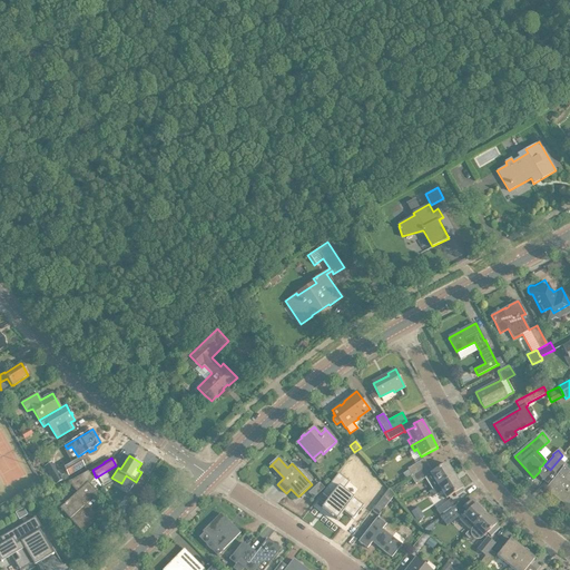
[(69,475),(84,467),(79,459),(65,468),(69,475)]
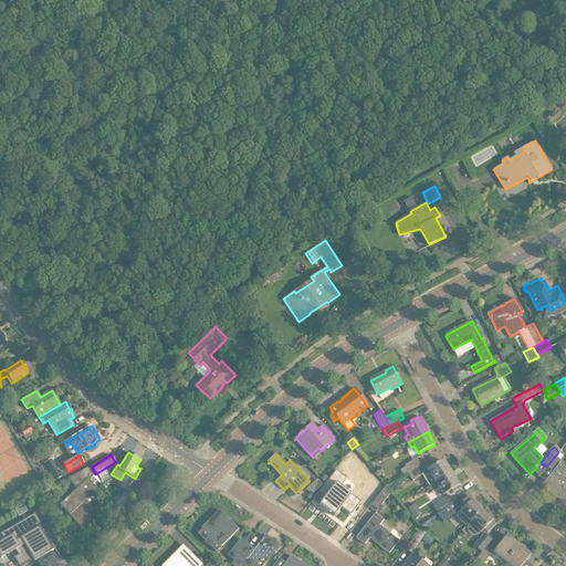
[(404,475),(407,473),(425,462),(420,456),(405,465),(406,467),(400,470),(404,475)]
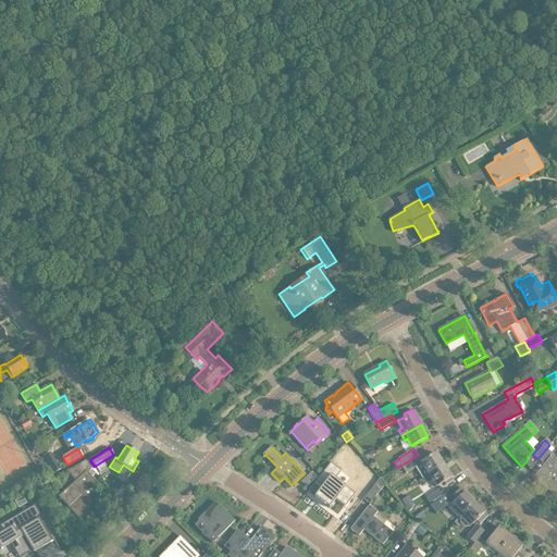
[(543,463),(552,453),(546,448),(537,459),(543,463)]
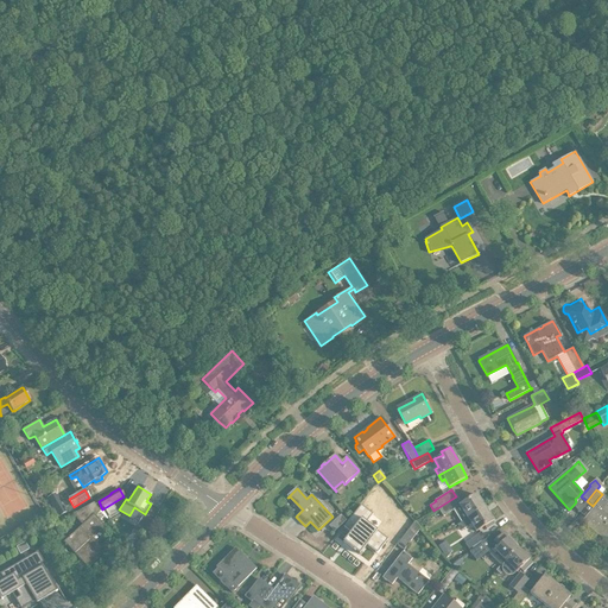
[(456,496),(437,508),(443,517),(454,510),(461,523),(464,520),(485,507),(476,494),(461,504),(460,501),(456,505),(453,499),(456,496)]
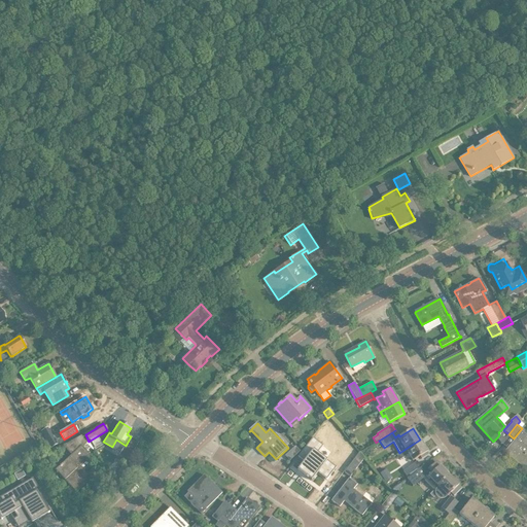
[(511,454),(510,455),(524,466),(526,461),(526,436),(522,432),(506,451),(511,454)]
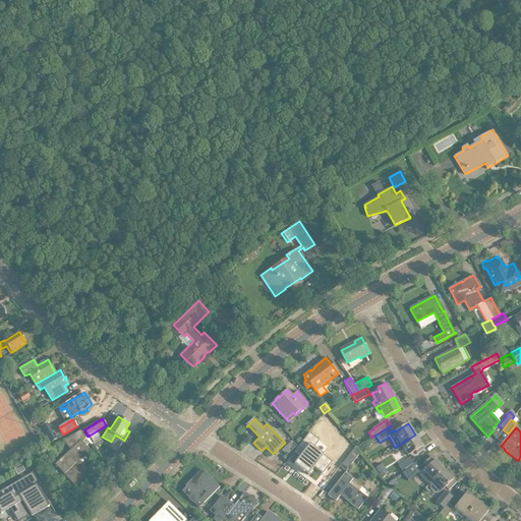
[(75,485),(89,472),(90,473),(84,466),(83,467),(81,465),(89,459),(84,455),(90,451),(80,441),(83,437),(80,430),(62,441),(63,443),(66,441),(73,447),(55,464),(56,465),(56,466),(68,479),(68,480),(69,479),(75,486),(75,485)]
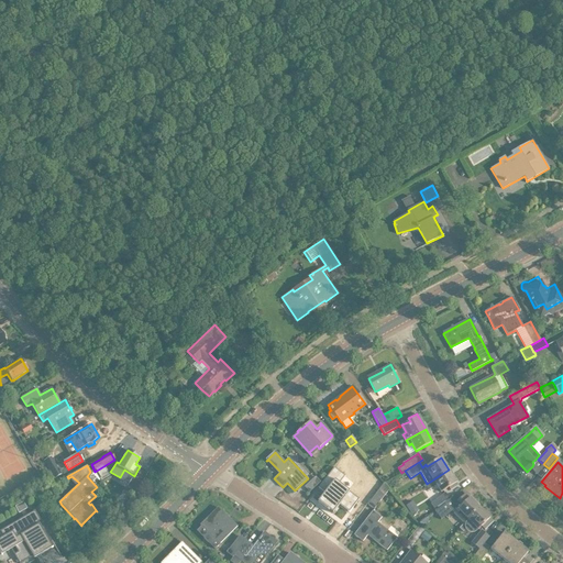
[(105,466),(96,472),(100,481),(109,475),(105,466)]
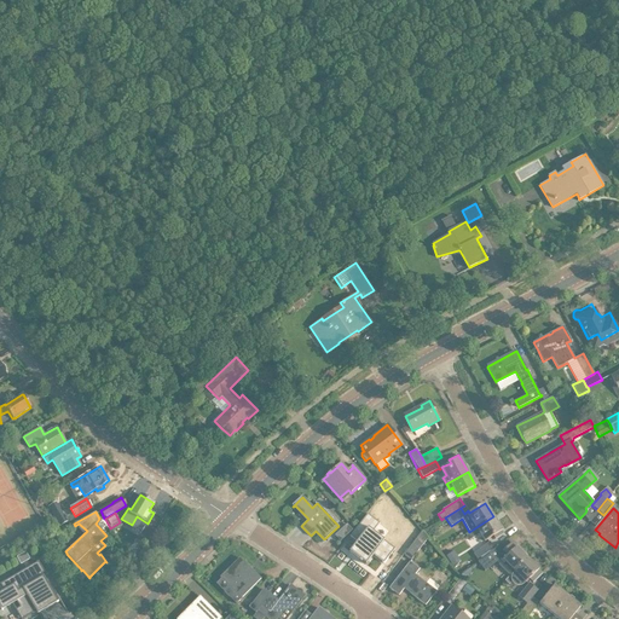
[(357,542),(350,551),(353,554),(365,563),(372,554),(383,562),(394,549),(372,532),(379,524),(368,514),(350,537),(357,542)]
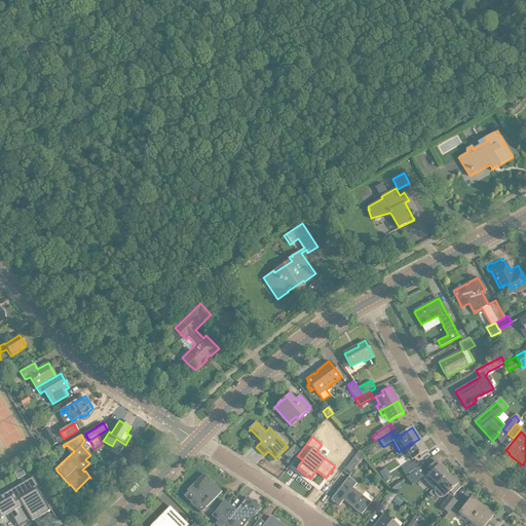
[(419,439),(402,450),(405,454),(407,453),(411,460),(419,455),(420,457),(427,453),(425,451),(426,450),(419,439)]
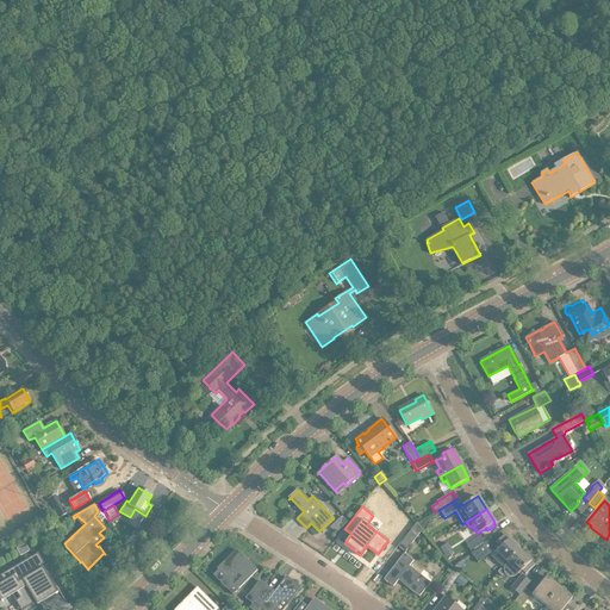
[(342,515),(329,527),(335,533),(348,522),(342,515)]
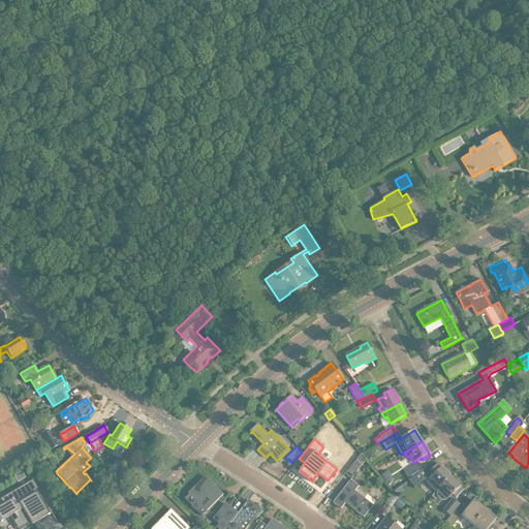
[(361,466),(365,461),(360,455),(354,462),(361,466)]
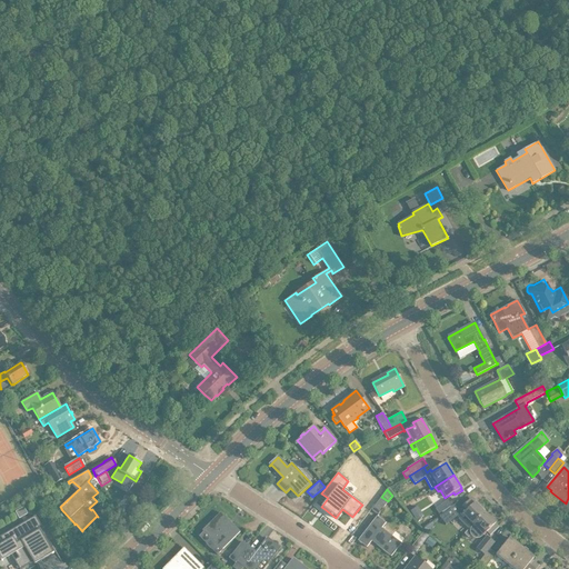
[(378,515),(388,501),(381,497),(371,509),(378,515)]
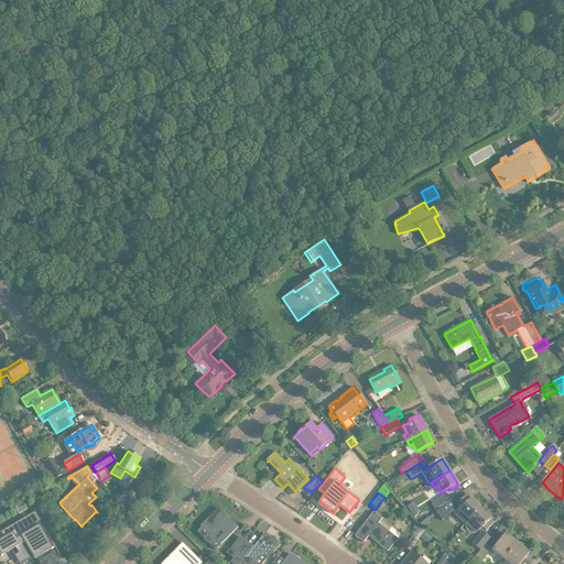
[(436,511),(451,499),(446,494),(431,505),(436,511)]
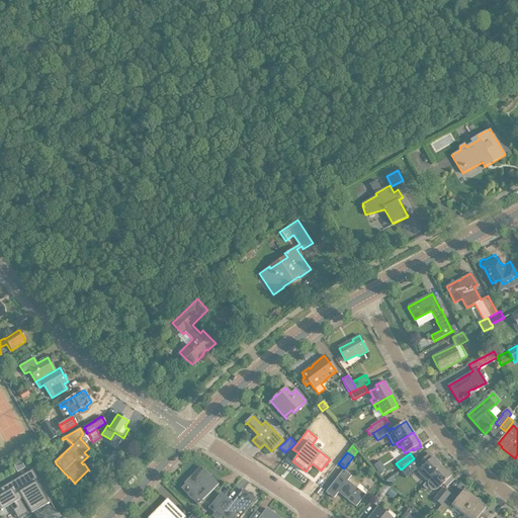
[(430,478),(441,467),(433,458),(434,457),(433,456),(432,457),(428,454),(421,461),(424,465),(422,467),(421,466),(418,469),(418,471),(420,473),(421,473),(422,476),(425,472),(430,478)]
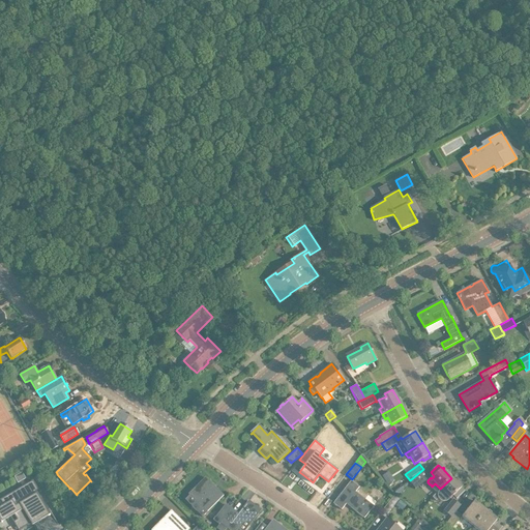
[(421,483),(429,475),(423,469),(410,480),(414,486),(419,481),(421,483)]
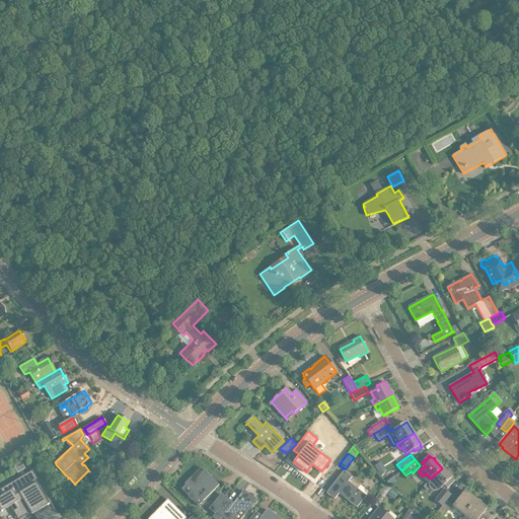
[(183,484),(186,486),(181,490),(198,506),(203,501),(202,501),(218,485),(200,467),(196,472),(190,479),(189,478),(183,484)]
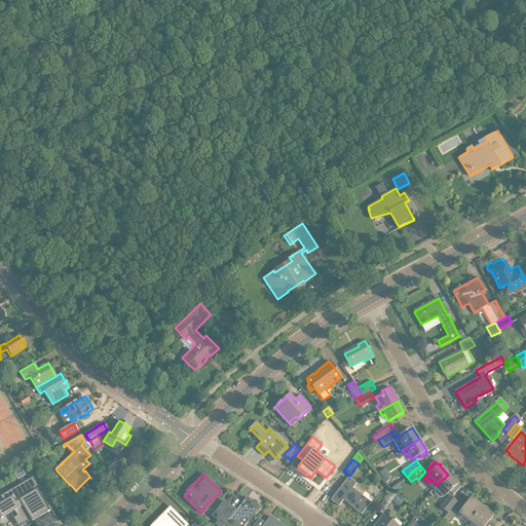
[(446,495),(449,492),(452,494),(460,487),(457,484),(448,475),(437,485),(428,493),(433,496),(436,493),(436,494),(437,495),(438,496),(439,496),(440,496),(441,496),(442,496),(443,496),(443,495),(444,495),(445,494),(446,495)]
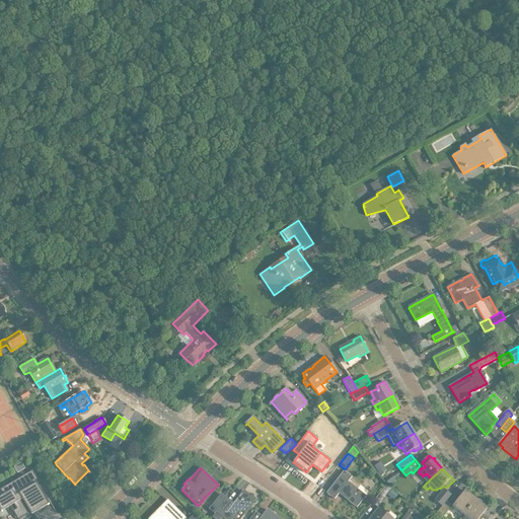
[(34,482),(38,479),(31,470),(0,489),(0,490),(3,495),(0,496),(0,509),(1,511),(2,511),(1,510),(13,503),(16,509),(12,512),(16,518),(18,518),(31,512),(30,510),(33,508),(36,511),(49,504),(35,483),(35,484),(34,482)]
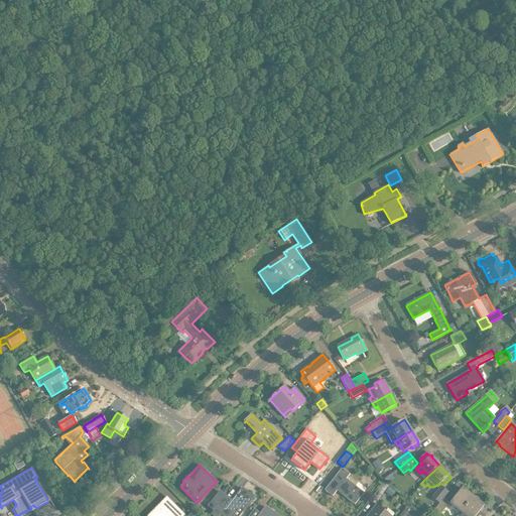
[(349,475),(341,469),(325,490),(333,496),(333,495),(338,489),(343,492),(341,494),(354,504),(367,488),(358,481),(354,486),(345,479),(349,475)]
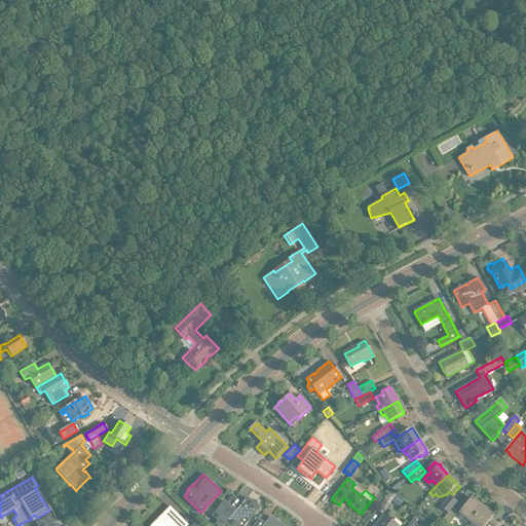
[(402,486),(400,483),(391,489),(393,492),(402,486)]
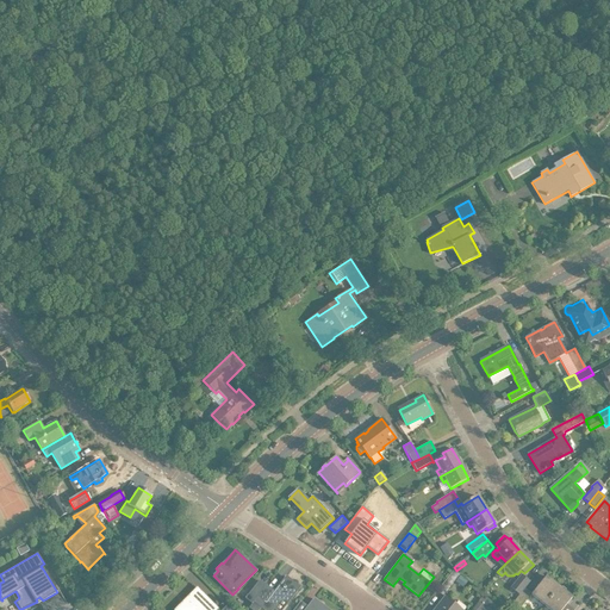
[(518,596),(524,589),(530,582),(521,574),(514,584),(517,587),(515,592),(518,596)]
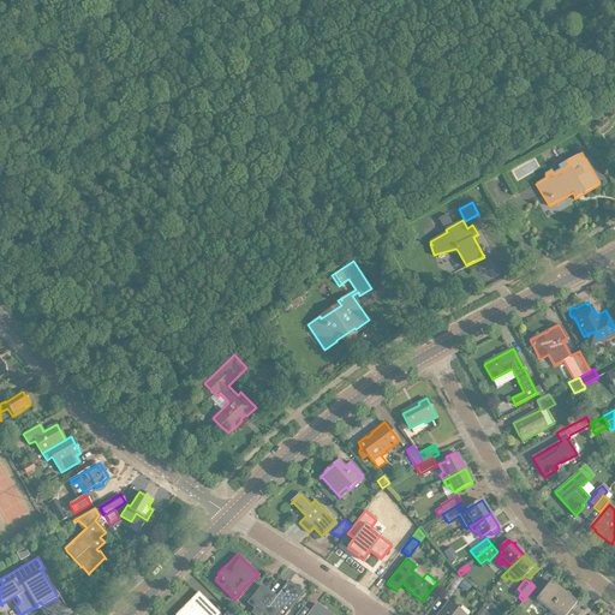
[(446,601),(458,585),(452,580),(440,596),(446,601)]
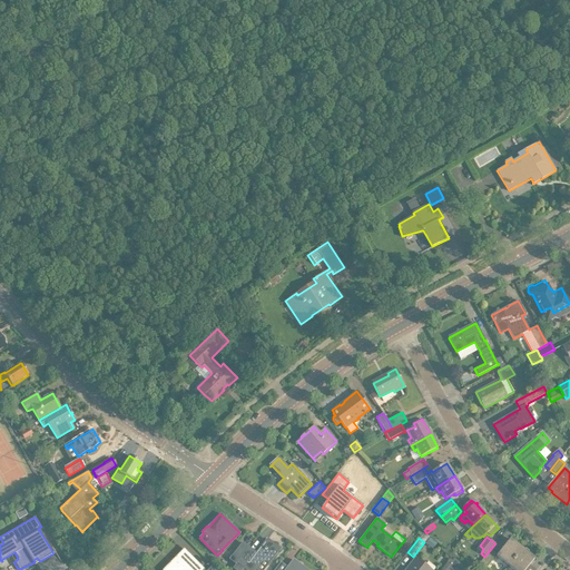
[(522,549),(511,539),(511,538),(505,543),(504,543),(505,544),(497,556),(509,566),(522,549)]
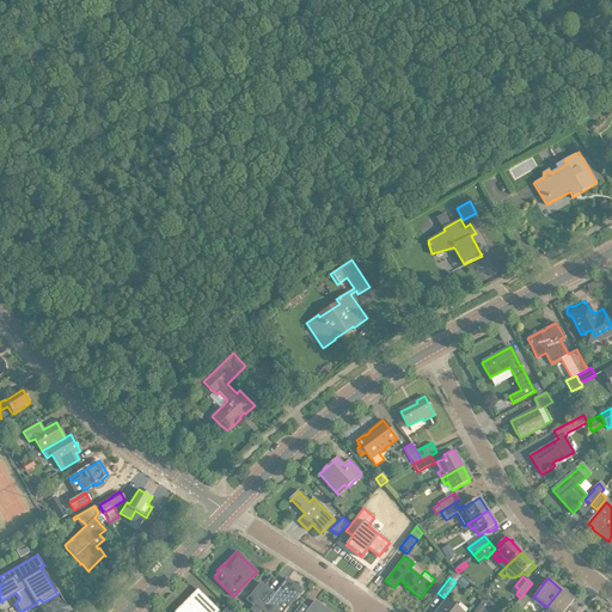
[(287,579),(275,594),(267,587),(255,604),(265,611),(271,611),(282,600),(288,605),(300,589),(287,579)]
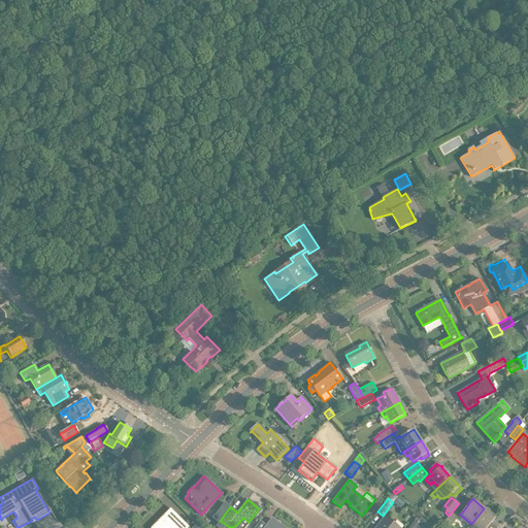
[(220,521),(230,506),(225,502),(213,516),(220,521)]
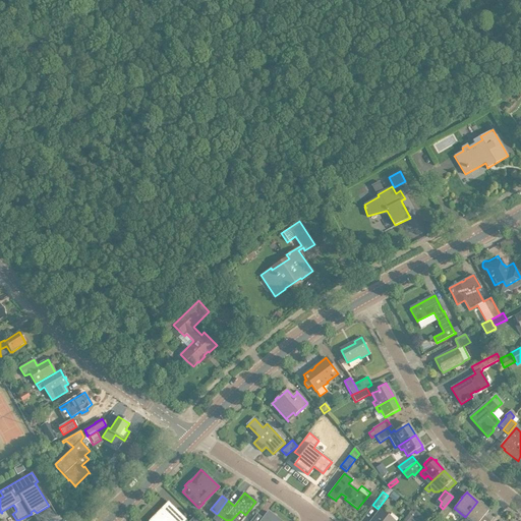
[(488,511),(477,502),(465,517),(469,520),(479,520),(484,516),(484,517),(485,516),(484,515),(488,511)]
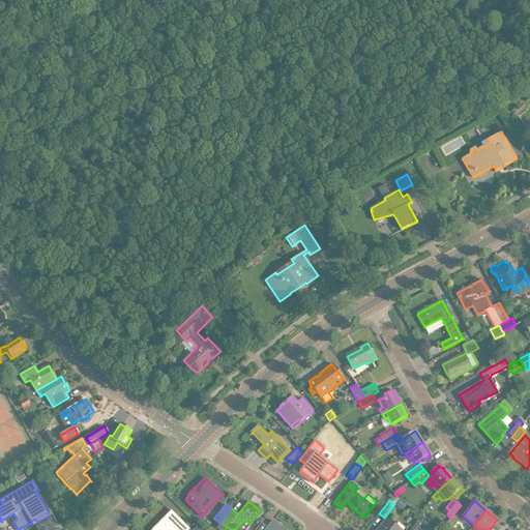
[(186,529),(188,529),(171,511),(151,529),(186,529)]
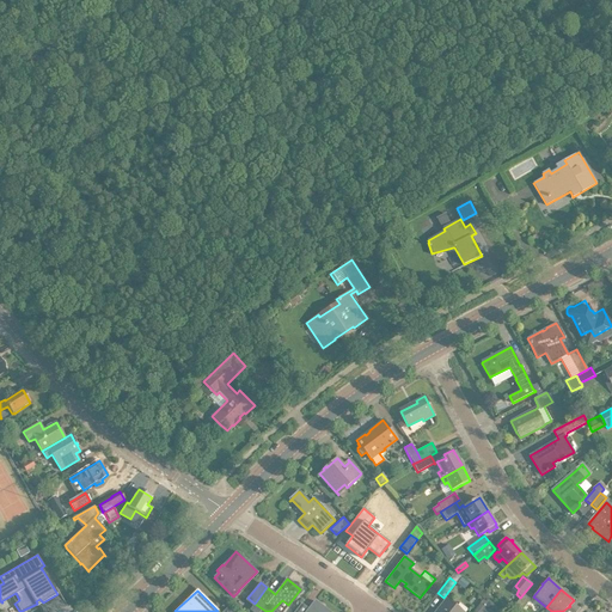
[(519,610),(532,595),(526,591),(520,598),(514,606),(519,610)]
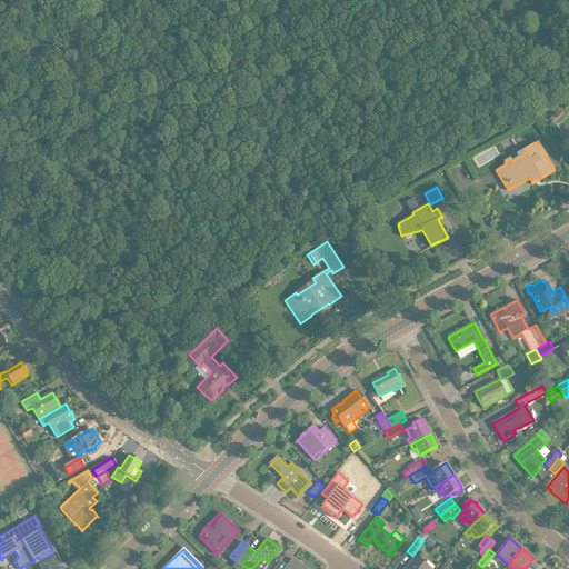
[(427,561),(425,565),(415,557),(403,568),(432,568),(435,567),(427,561)]
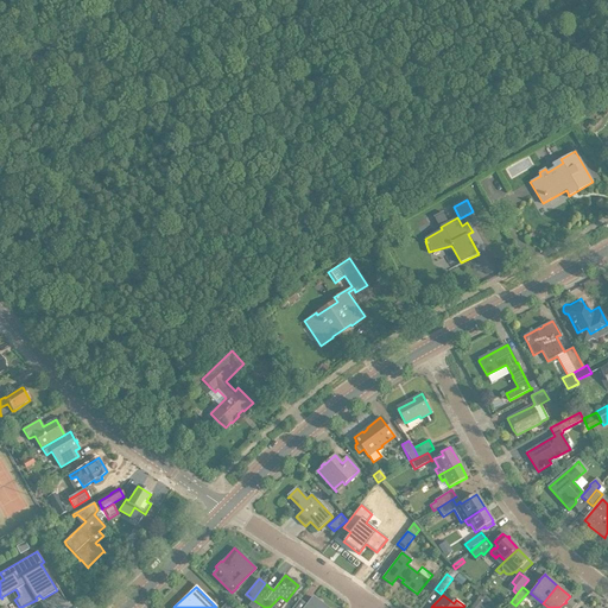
[(312,596),(303,607),(318,607),(316,606),(320,602),(312,596)]
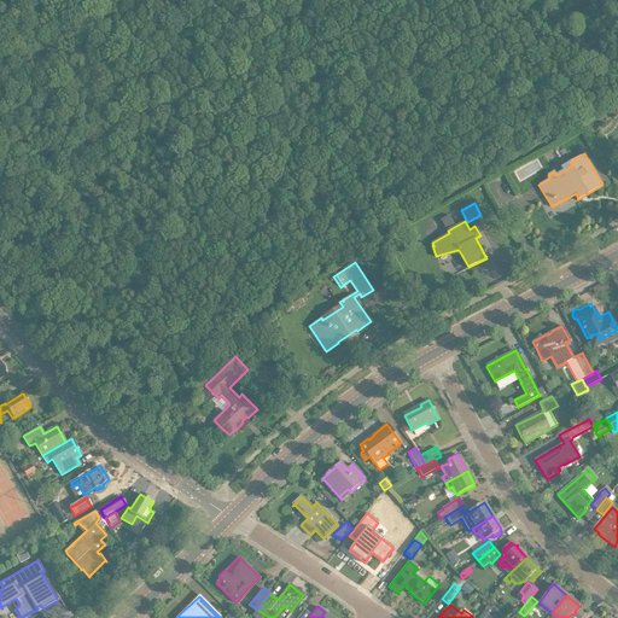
[(495,617),(501,612),(493,606),(482,617),(491,617),(494,617),(495,617)]
